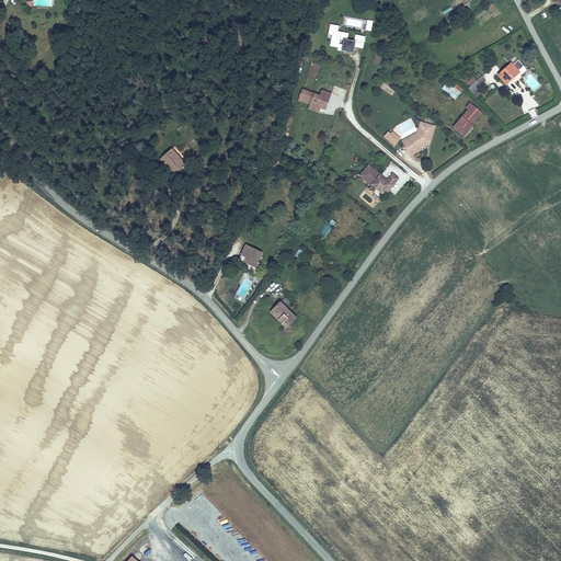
[(340,33),(342,21),(332,20),(329,35),(333,35),(333,32),(340,33)]
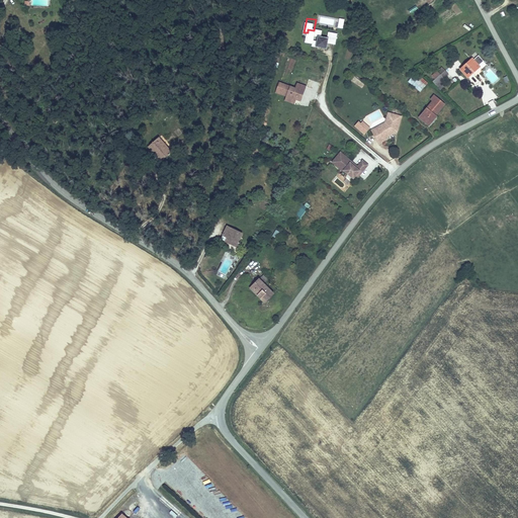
[(328,42),(328,38),(319,37),(320,31),(314,30),(308,29),(308,32),(306,41),(313,44),(317,44),(316,47),(327,49),(328,42)]
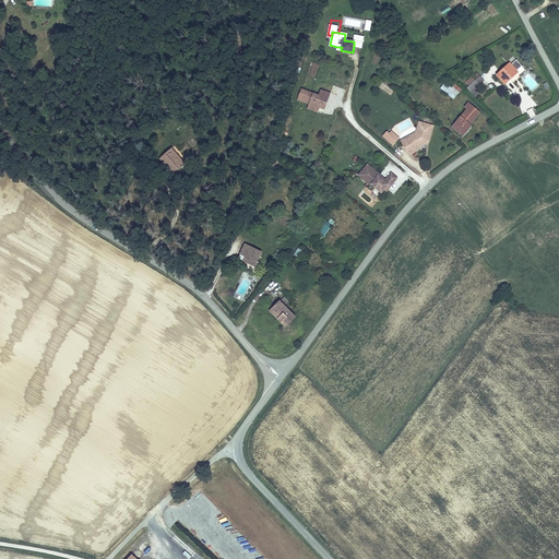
[(361,47),(364,37),(355,35),(354,42),(354,46),(361,47)]
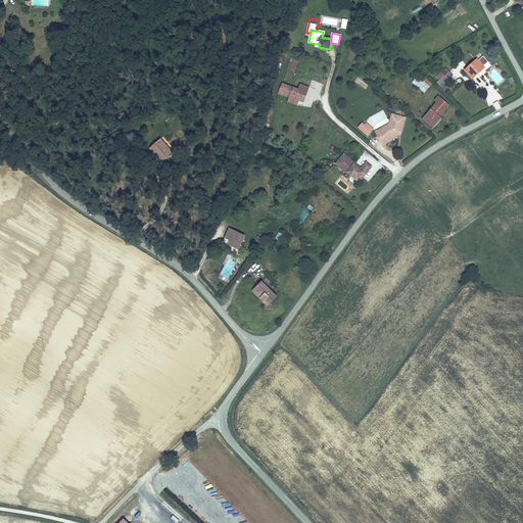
[(476,60),(475,59),(464,70),(471,78),(483,66),(482,65),(486,60),(481,55),(476,60)]
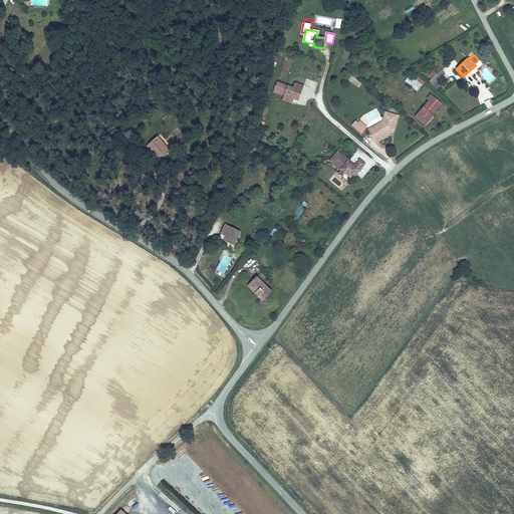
[(431,85),(443,73),(439,69),(435,73),(431,71),(427,75),(429,77),(426,81),(431,85)]
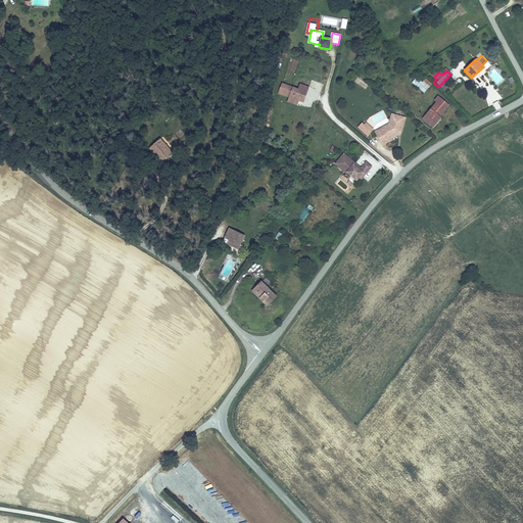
[(420,92),(427,83),(420,78),(412,86),(420,92)]
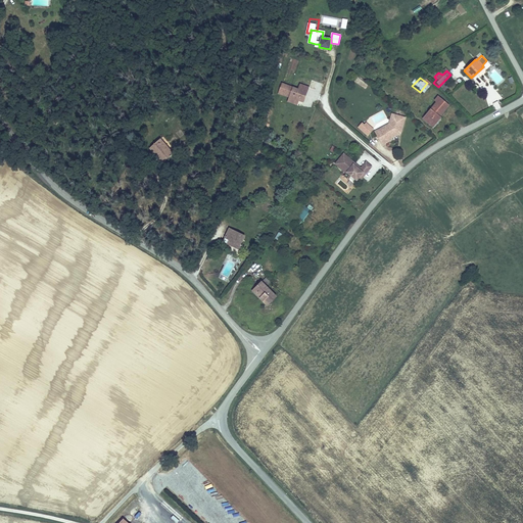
[(303,105),(310,90),(283,81),(278,96),(289,100),(299,104),(303,105)]
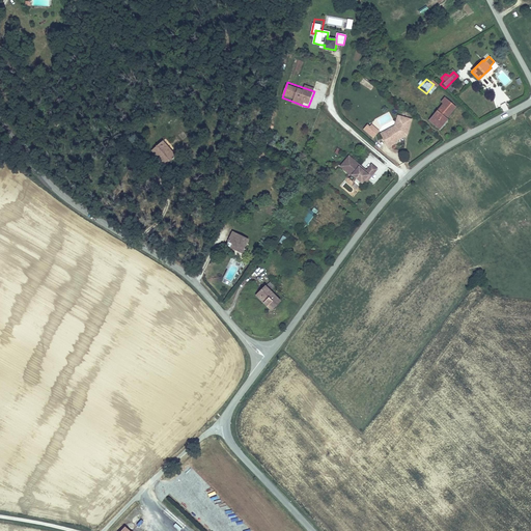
[(443,119),(451,108),(441,100),(438,104),(440,105),(427,121),(426,121),(438,130),(444,120),(443,119)]
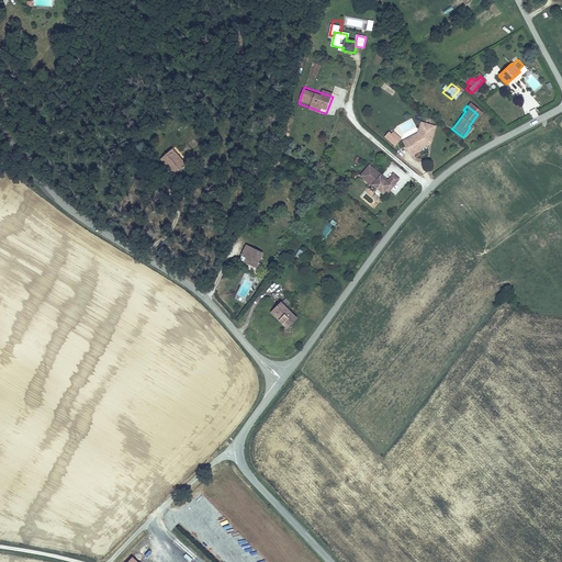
[(420,136),(424,125),(422,124),(418,135),(403,144),(405,147),(413,143),(412,142),(420,136)]
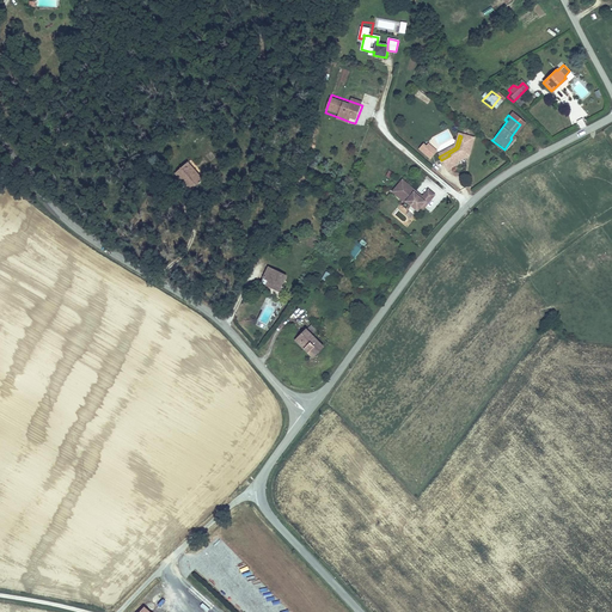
[(450,155),(441,160),(448,172),(457,167),(456,165),(465,159),(465,158),(470,154),(475,140),(461,136),(458,148),(448,154),(450,155)]
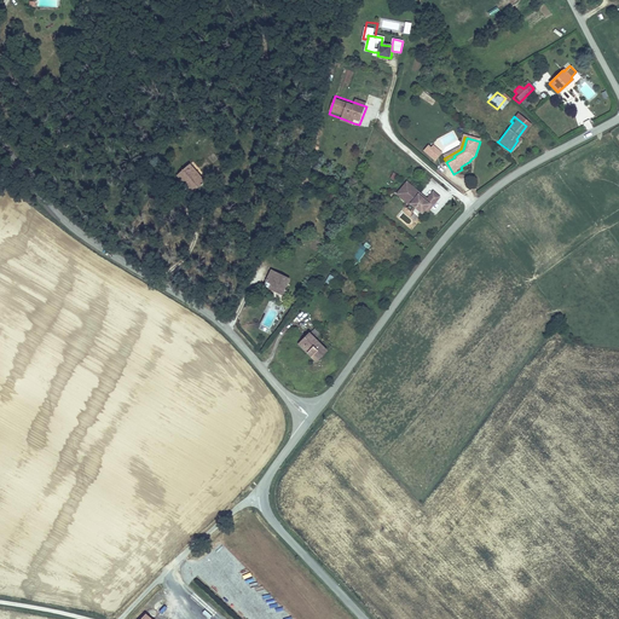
[(431,142),(423,150),(435,161),(443,152),(431,142)]
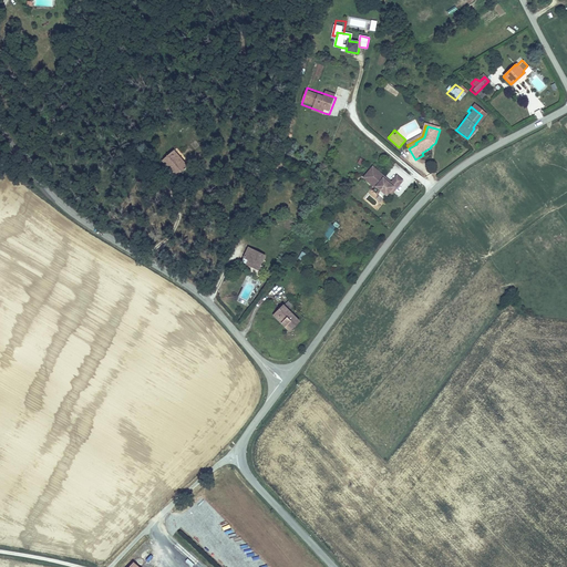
[(179,175),(194,163),(179,146),(165,158),(179,175)]
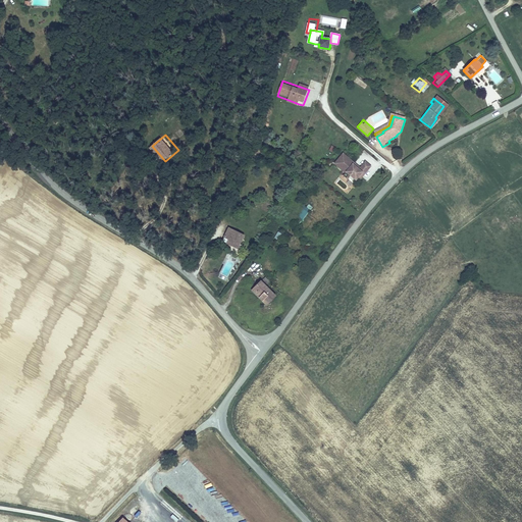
[(354,164),(344,156),(337,164),(348,172),(348,174),(344,178),(350,183),(353,178),(357,181),(361,176),(363,178),(371,168),(366,164),(361,170),(360,171),(353,165),(354,164)]
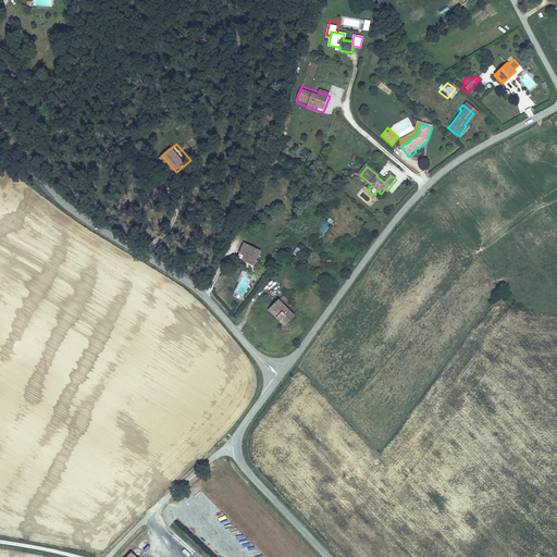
[(371,184),(360,175),(359,176),(371,186),(371,184)]
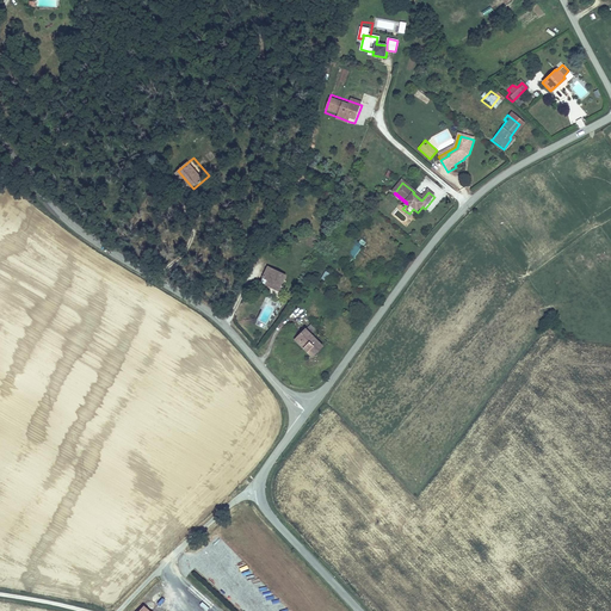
[(353,259),(365,244),(355,235),(343,251),(353,259)]
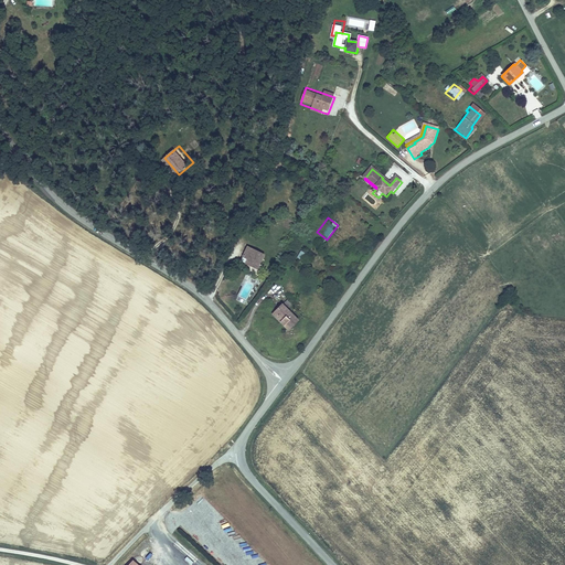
[(260,265),(265,255),(248,246),(244,254),(249,256),(248,258),(260,265)]
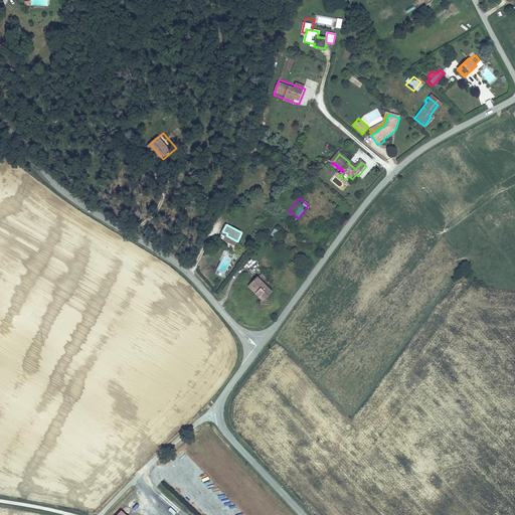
[(274,227),(271,234),(277,238),(281,231),(274,227)]
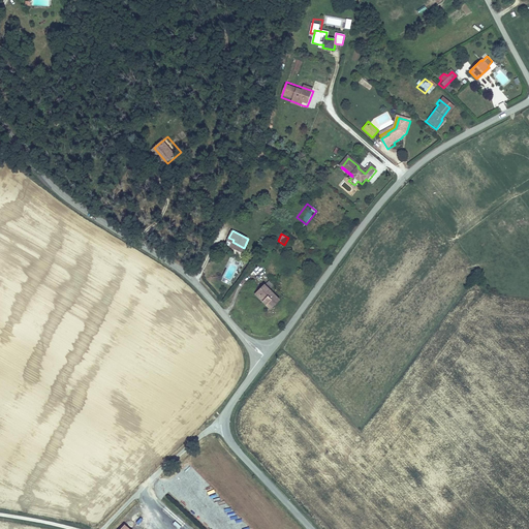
[(244,248),(232,242),(230,246),(242,251),(244,248)]
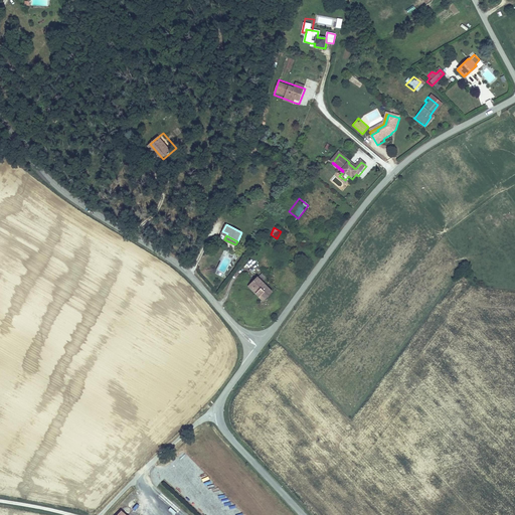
[(263,283),(267,278),(263,274),(258,278),(263,283)]
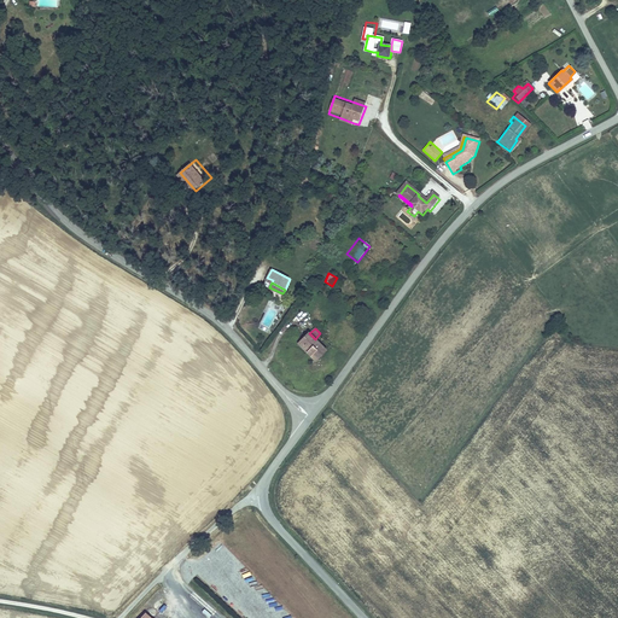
[(327,351),(315,339),(309,333),(302,340),(307,344),(302,348),(316,362),(327,351)]
